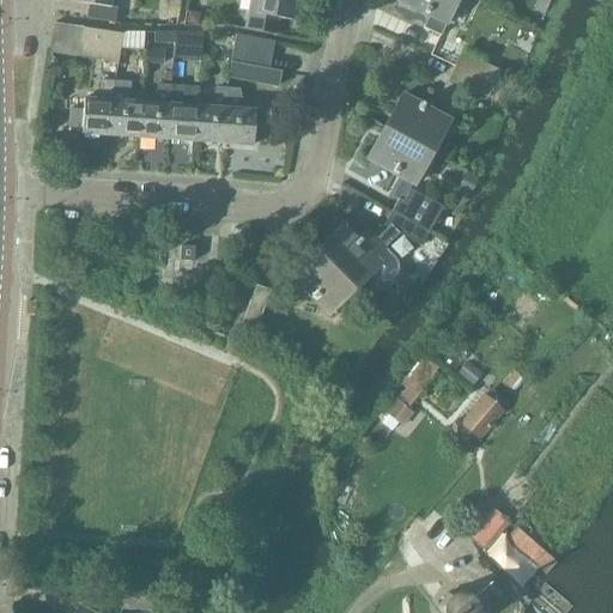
[(169,0),(168,8),(180,10),(180,0),(169,0)]
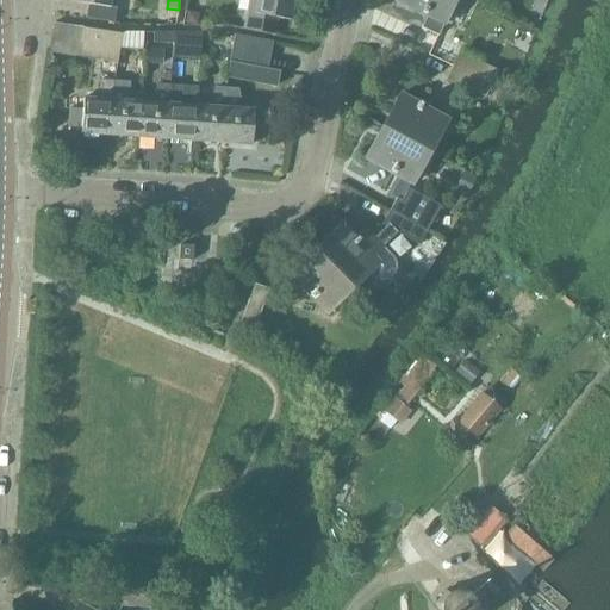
[(293,0),(248,0),(243,30),(273,36),(277,18),(290,20),(293,0)]
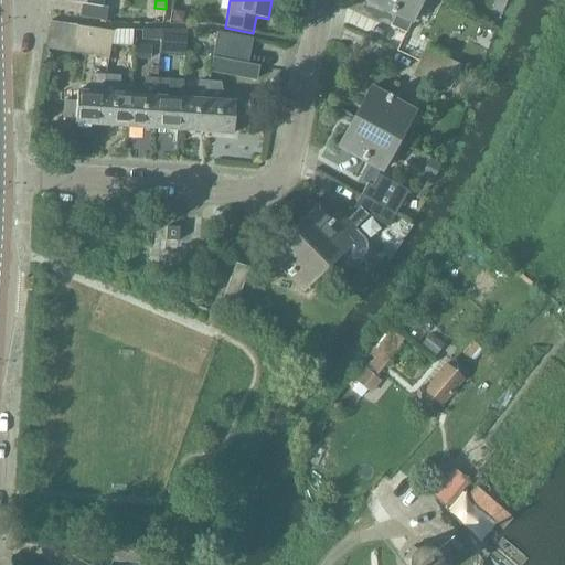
[(420,0),(366,0),(412,21),(420,0)]
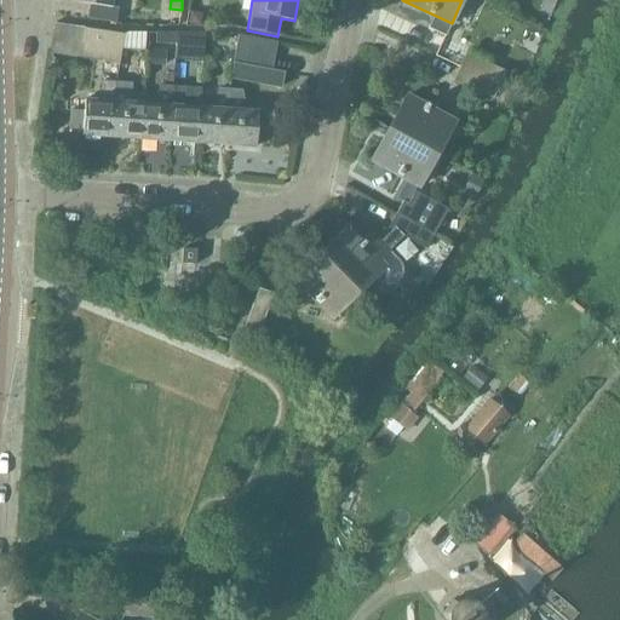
[(87,19),(116,24),(119,9),(110,7),(90,4),(87,19)]
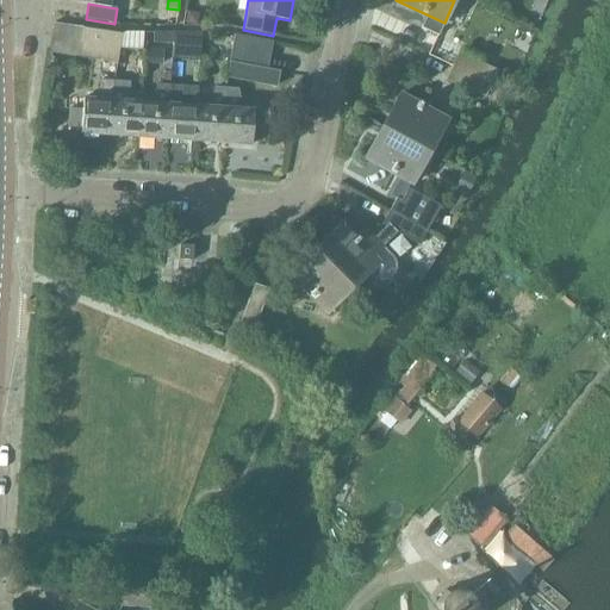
[(83,29),(79,57),(118,63),(123,35),(83,29)]
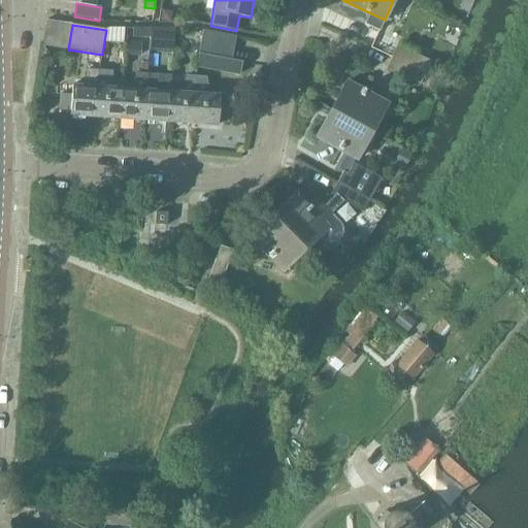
[(139,38),(154,38),(154,29),(139,29),(139,38)]
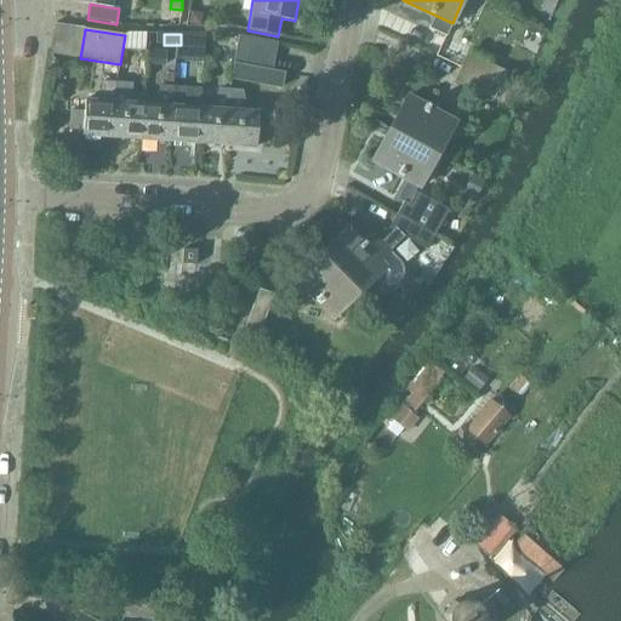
[(181,34),(181,45),(198,45),(198,34),(181,34)]
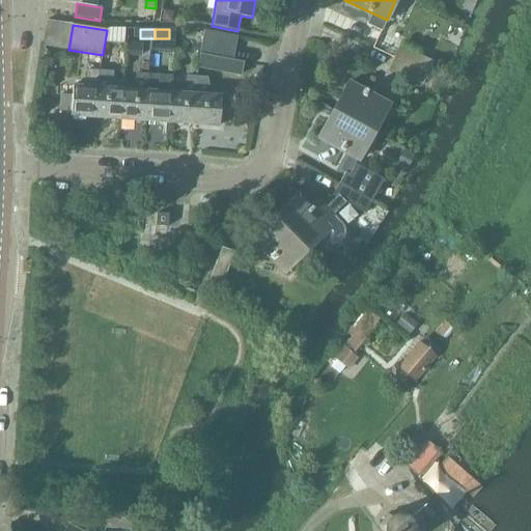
[(205,44),(235,49),(238,36),(207,31),(205,44)]
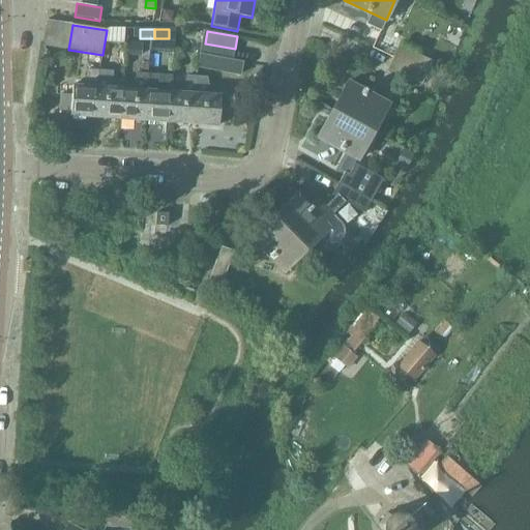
[(235,49),(205,43),(203,55),(232,61),(235,49)]
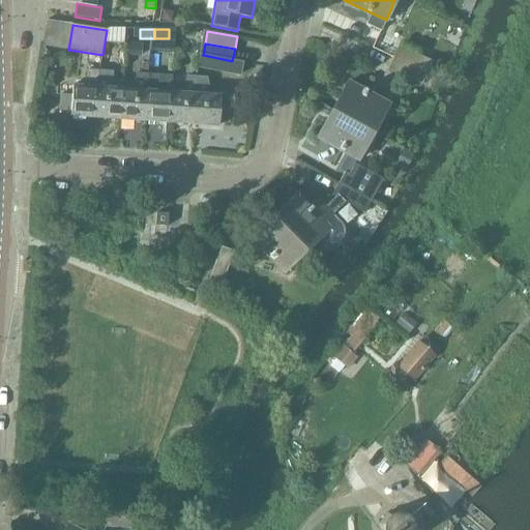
[(392,58),(427,74),(432,61),(399,46),(392,58)]
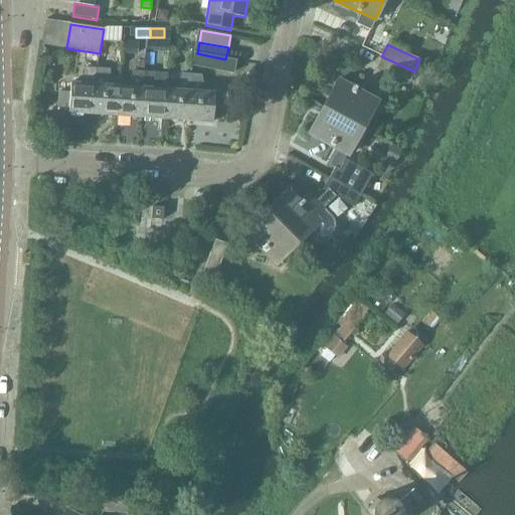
[(414,71),(381,56),(376,68),(409,83),(414,71)]
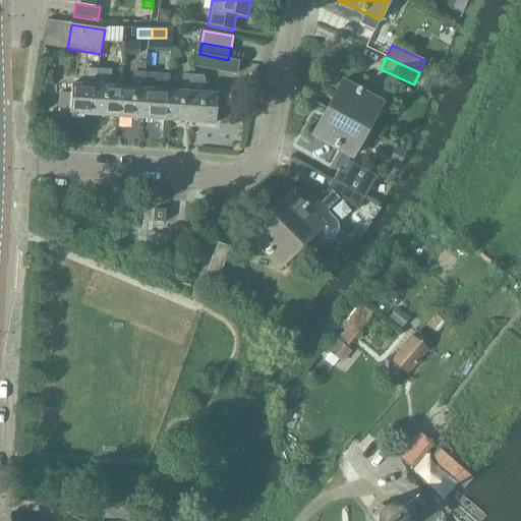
[(69,114),(94,115),(97,69),(84,68),(83,84),(70,84),(70,94),(59,93),(58,109),(69,110),(69,114)]
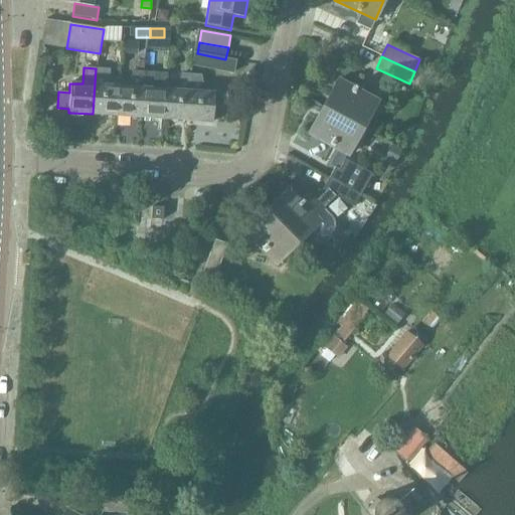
[(96,68),(93,114),(116,116),(119,78),(110,78),(110,69),(96,68)]
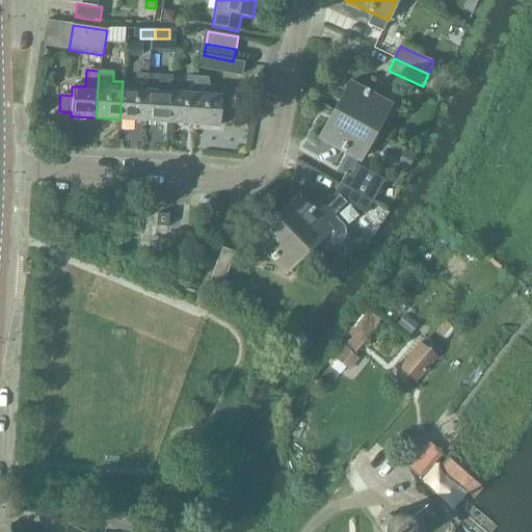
[(120,120),(144,122),(148,74),(135,74),(135,82),(123,81),(120,120)]
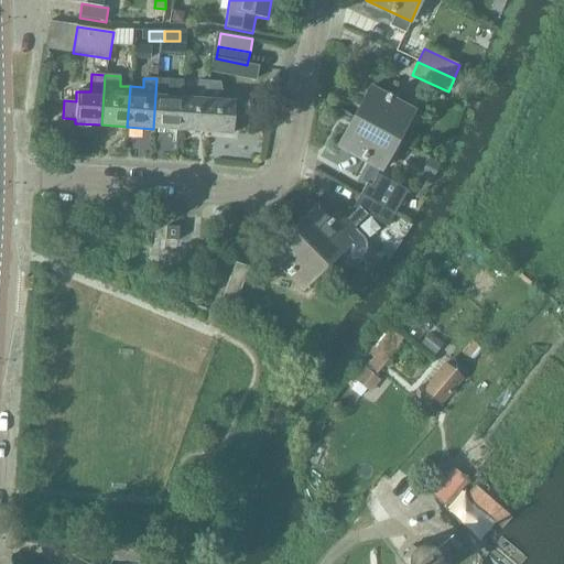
[(153,129),(180,130),(182,98),(182,90),(183,80),(156,78),(153,129)]
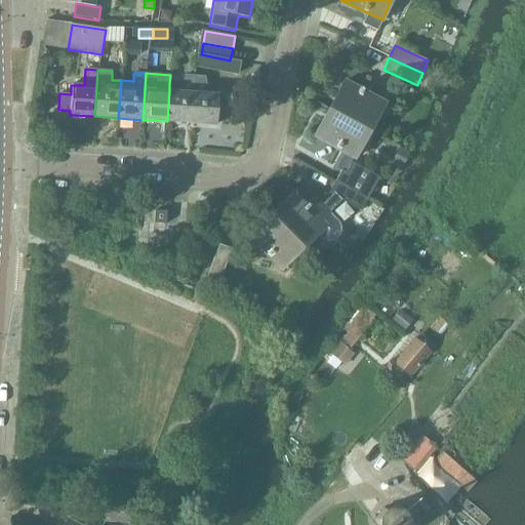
[(169,84),(169,91),(167,121),(188,123),(191,76),(185,76),(180,85),(169,84)]
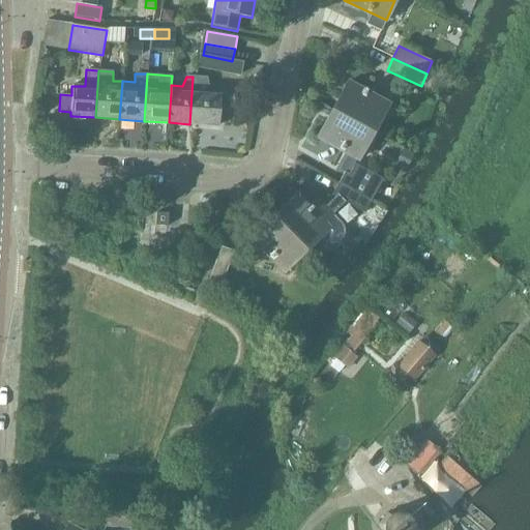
[(193,77),(189,124),(218,126),(219,113),(234,114),(236,90),(210,88),(207,78),(193,77)]
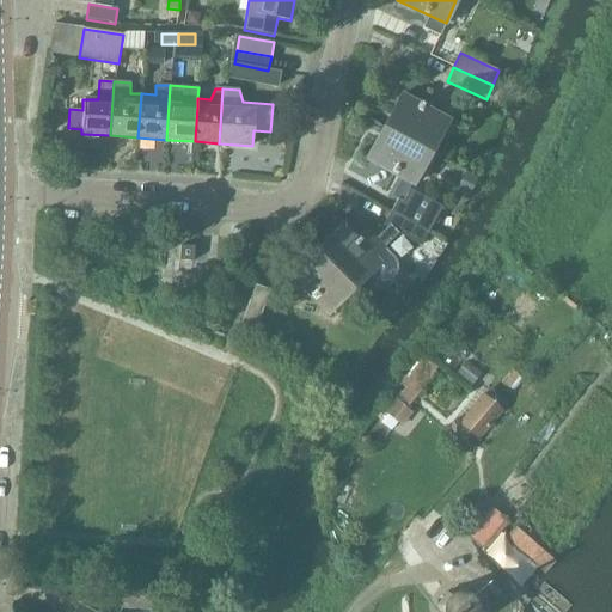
[(401,95),(384,127),(432,152),(448,121),(423,106),(424,103),(421,102),(420,105),(401,95)]
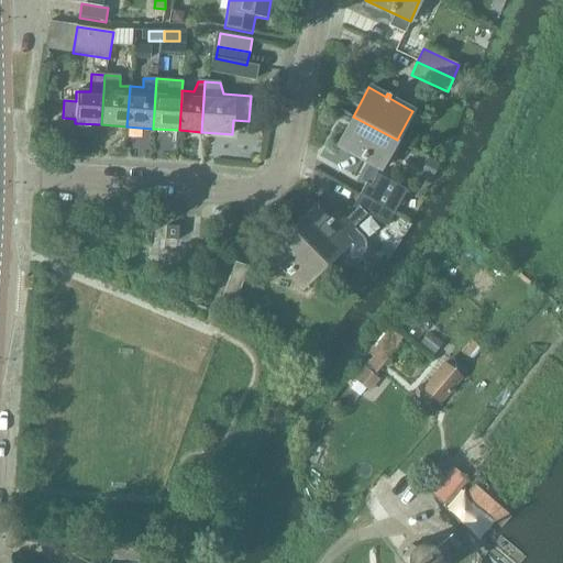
[(397,140),(353,117),(338,145),(381,169),(397,140)]
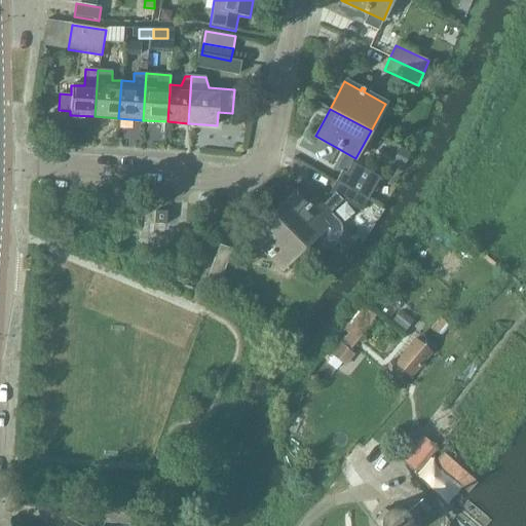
[(335,182),(368,199),(380,178),(351,162),(345,173),(341,171),(335,182)]
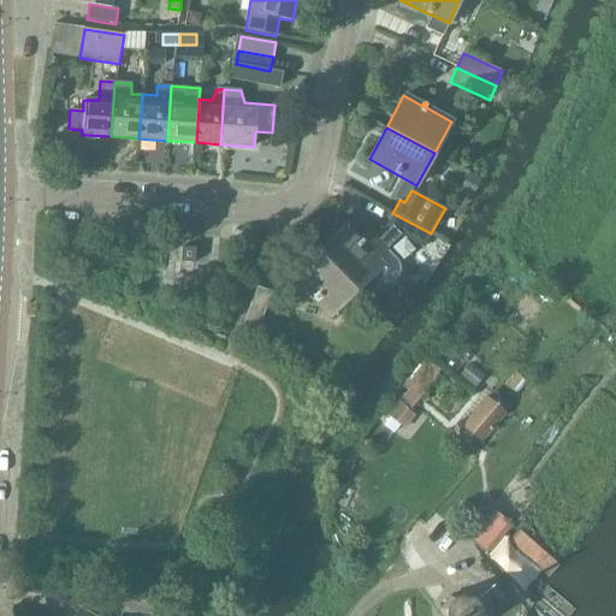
[(431,234),(392,213),(385,226),(390,229),(401,235),(424,247),(431,234)]
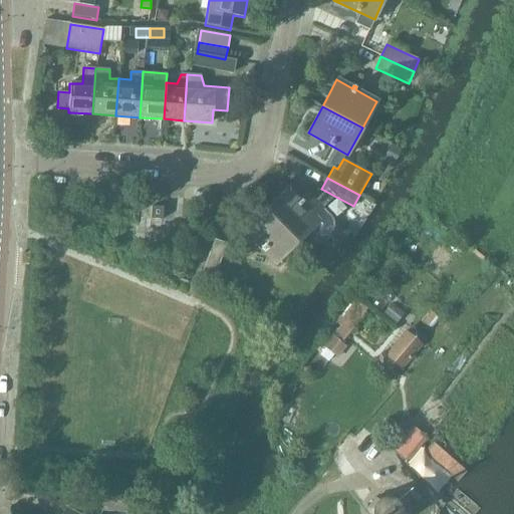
[(309,231),(312,233),(314,235),(316,236),(318,237),(320,237),(322,237),(325,236),(327,236),(329,234),(331,232),(331,231),(332,229),(333,228),(333,227),(333,224),(333,223),(333,222),(332,220),(331,218),(331,217),(322,208),(334,196),(325,191),(315,201),(308,193),(299,202),(287,189),(265,210),(297,243),(309,231)]
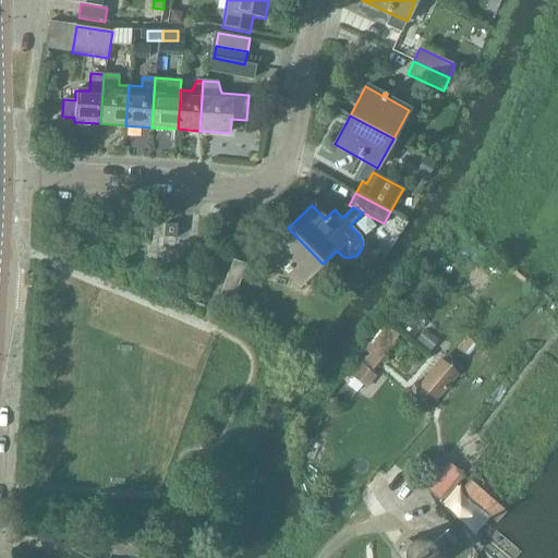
[(164,237),(176,238),(177,225),(164,223),(164,237)]
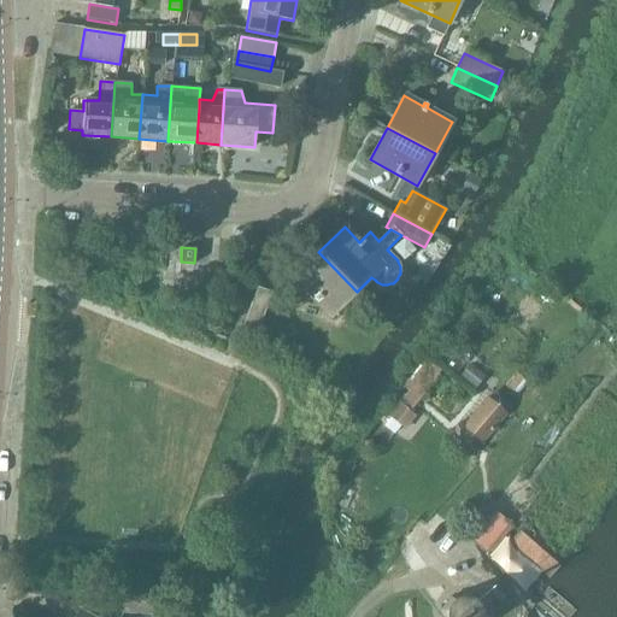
[(357,292),(318,252),(293,277),(330,317),(357,292)]
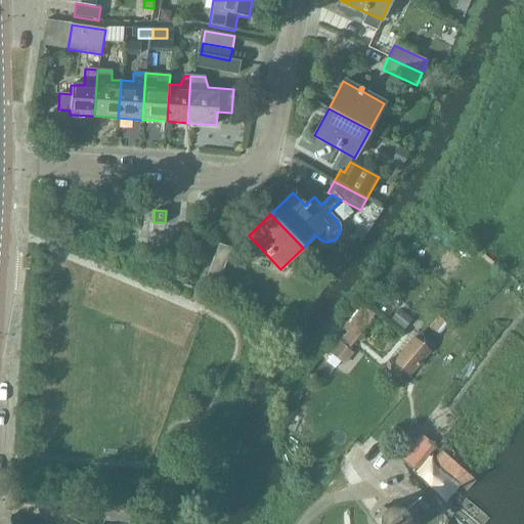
[(231,249),(229,248),(218,244),(205,278),(218,284),(231,249)]
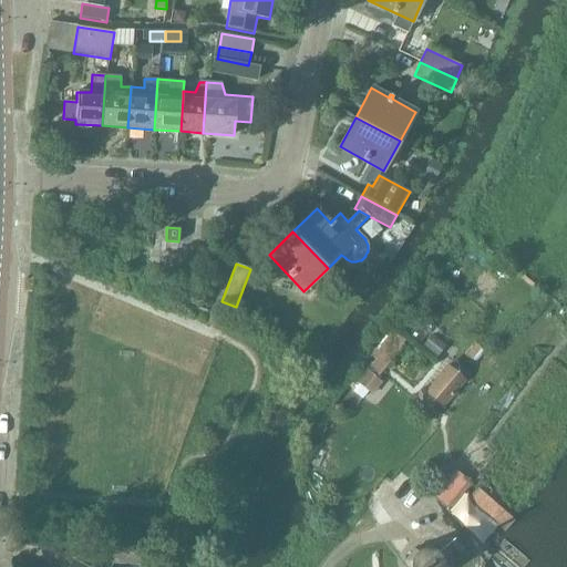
[(447,363),(424,391),(443,406),(466,379),(447,363)]
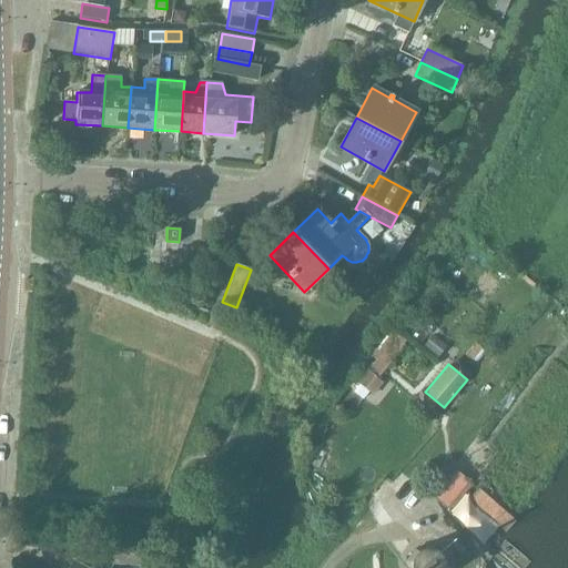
[(405,565),(406,566),(406,567),(446,567),(445,556),(432,546),(413,549),(407,561),(406,561),(405,565)]
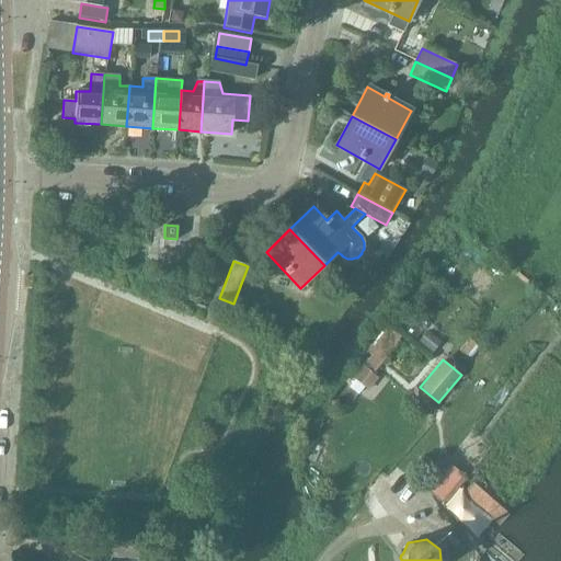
[(105,558),(145,560),(145,546),(105,544),(105,558)]
